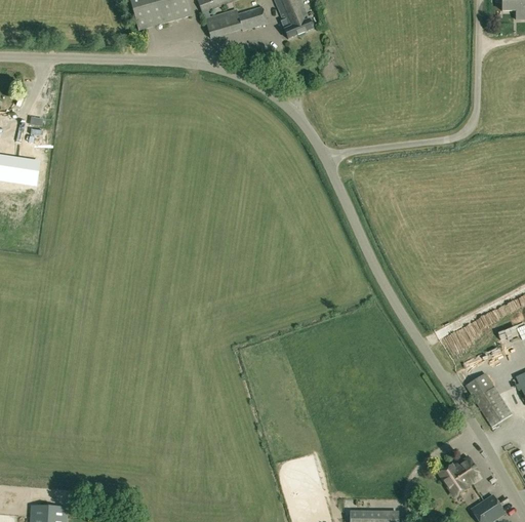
[(130,0),(138,29),(192,13),(188,0),(130,0)]
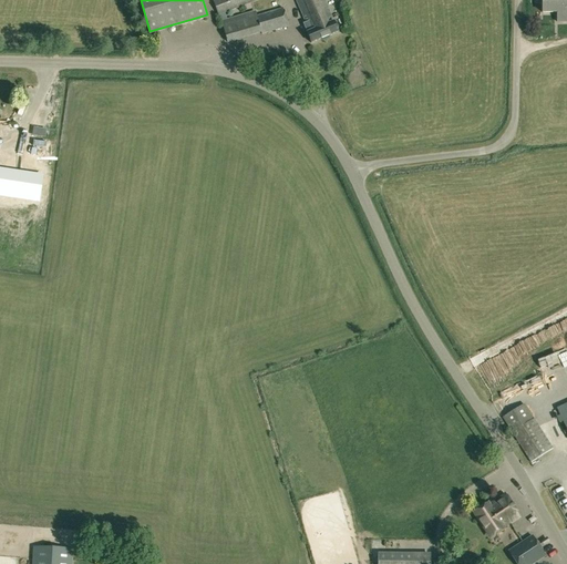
[(214,0),(219,12),(251,0),(214,0)]
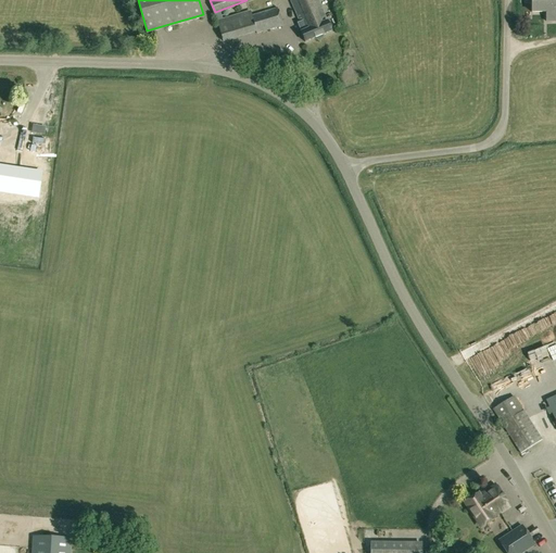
[(327,19),(318,0),(291,0),(300,20),(298,21),(302,29),(301,29),(305,39),(331,28),(327,19)]
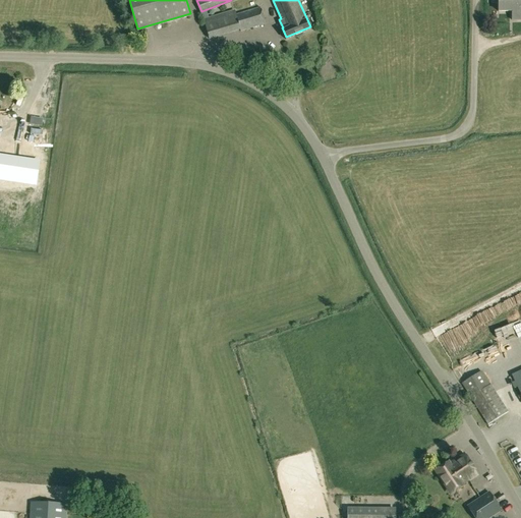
[(498,0),(498,9),(511,9),(512,17),(516,17),(520,17),(520,0),(498,0)]
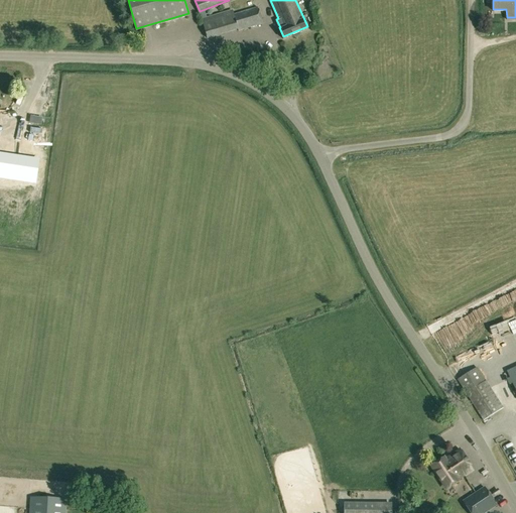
[(207,37),(238,27),(238,29),(262,21),(257,5),(234,13),(232,7),(211,14),(210,11),(200,14),(207,37)]
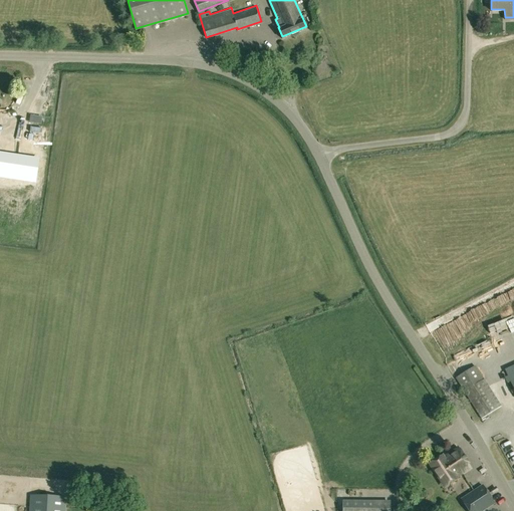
[(148,34),(163,34),(163,26),(148,25),(148,34)]
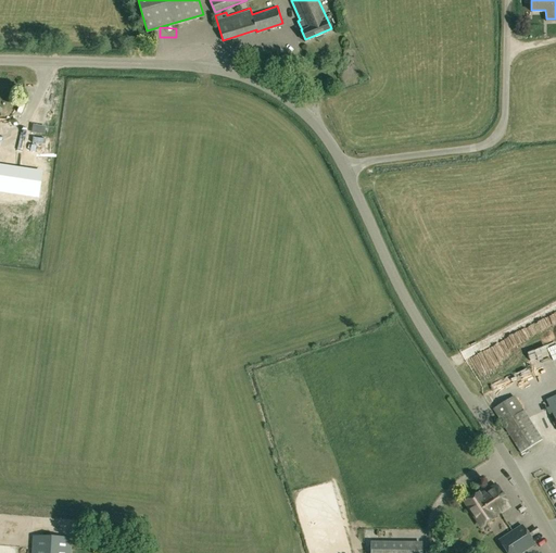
[(0,185),(33,190),(36,168),(0,163),(0,185)]
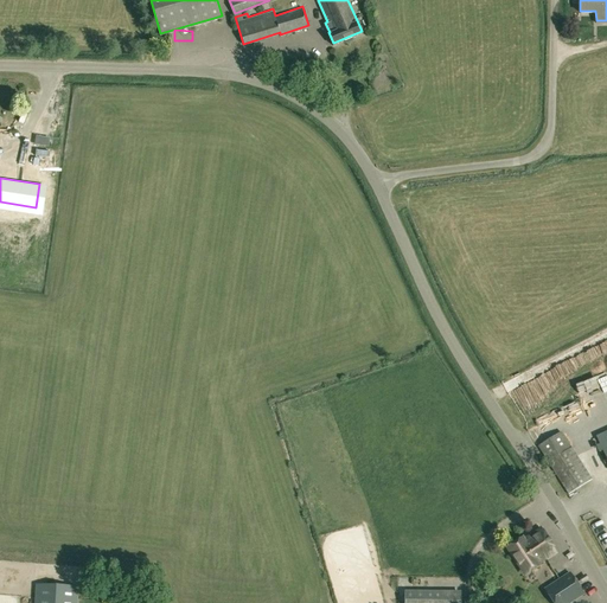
[(561,429),(537,444),(548,460),(569,492),(592,476),(570,446),(561,429)]
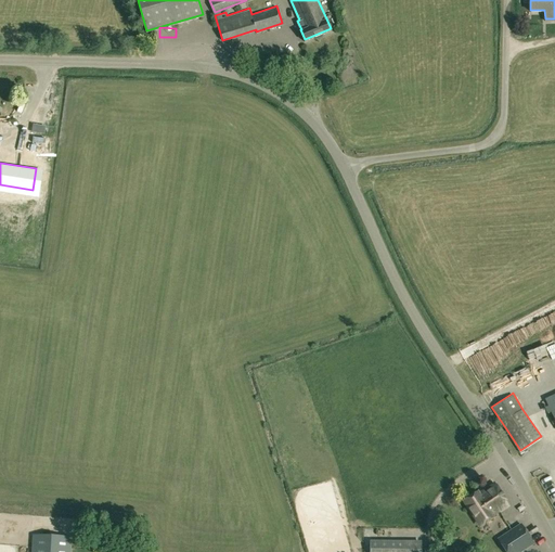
[(544,416),(549,414),(546,409),(533,415),(541,431),(550,426),(544,416)]
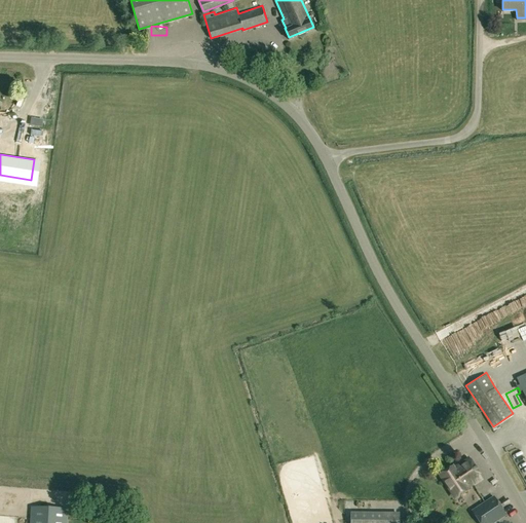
[(466,487),(483,476),(470,455),(453,467),(451,464),(440,472),(456,496),(467,489),(466,487)]
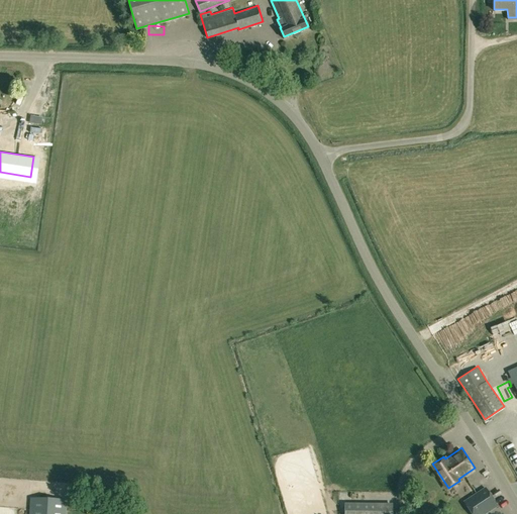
[(464,500),(474,513),(482,513),(498,504),(487,486),(464,500)]
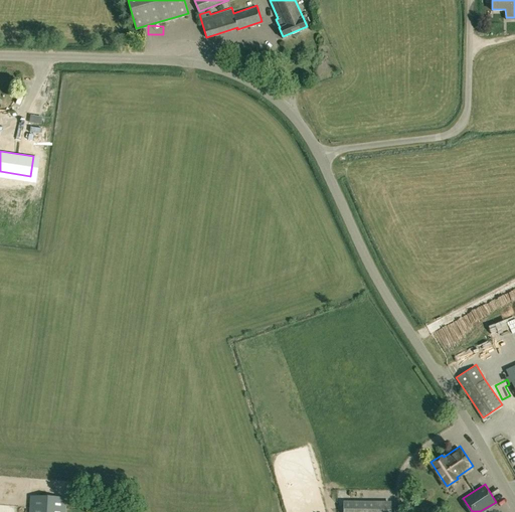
[(24,494),(23,511),(65,511),(66,497),(57,496),(57,486),(36,485),(36,495),(24,494)]
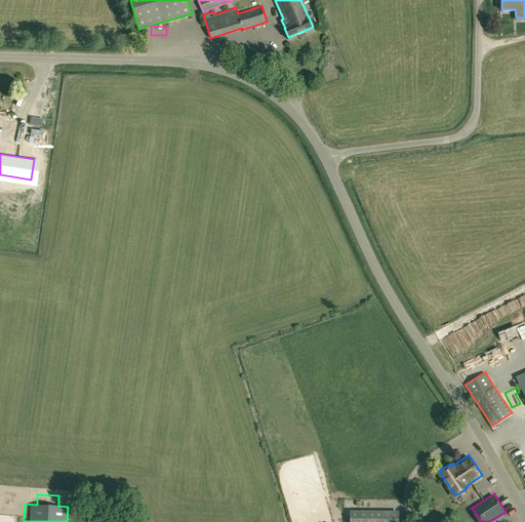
[(349,521),(397,521),(398,512),(349,511),(349,521)]
